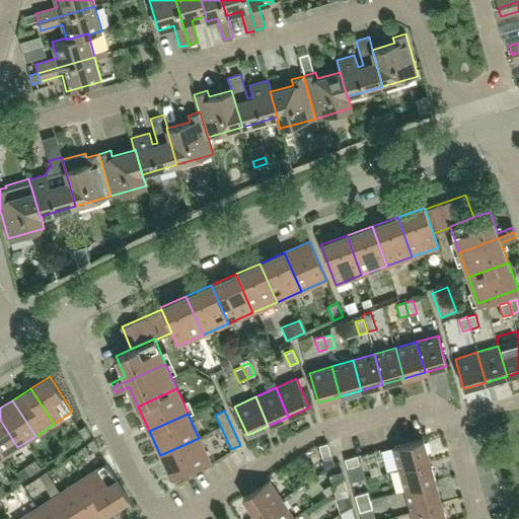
[(0,458),(17,447),(0,420),(0,458)]
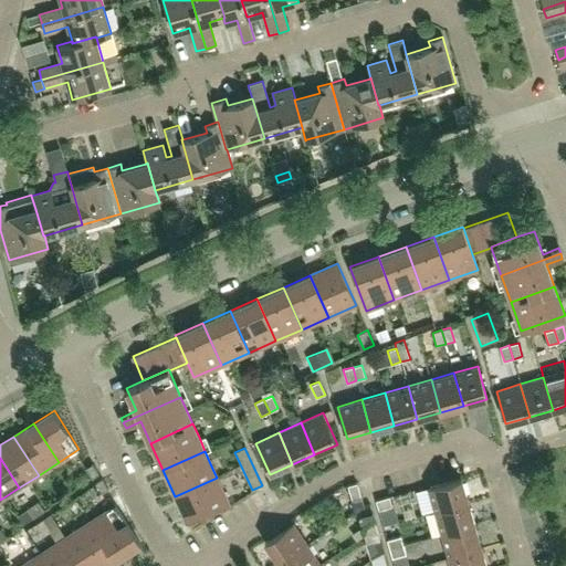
[(86,469),(92,478),(98,473),(92,464),(86,469)]
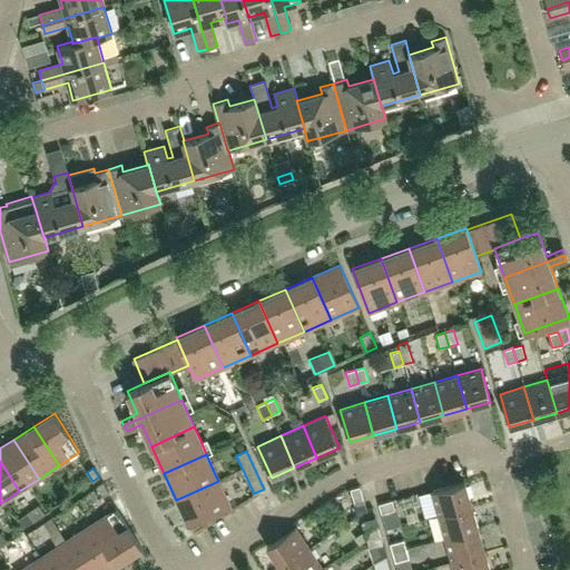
[(231,509),(218,481),(176,500),(188,528),(231,509)]
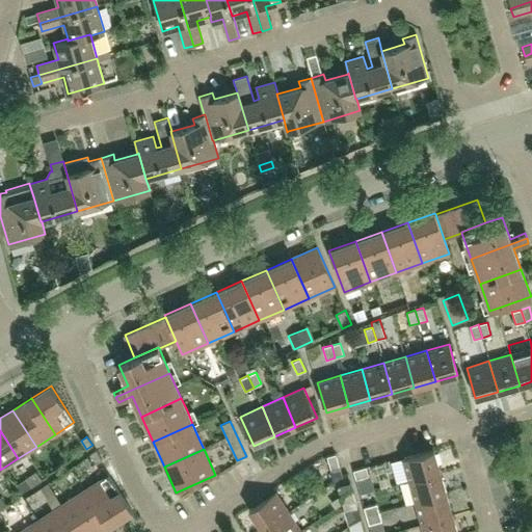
[(440,472),(433,449),(403,458),(409,480),(440,472)]
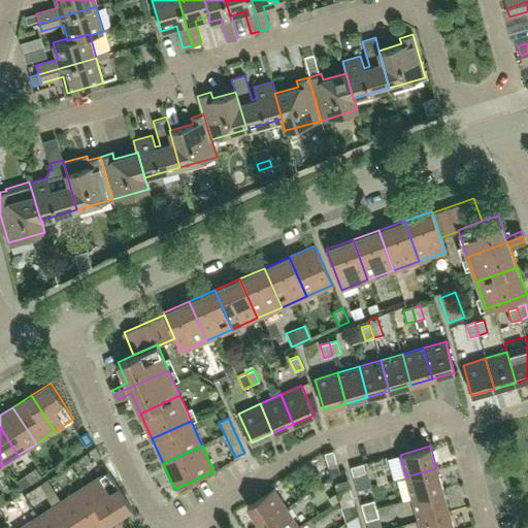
[(89,452),(95,460),(101,456),(95,448),(89,452)]
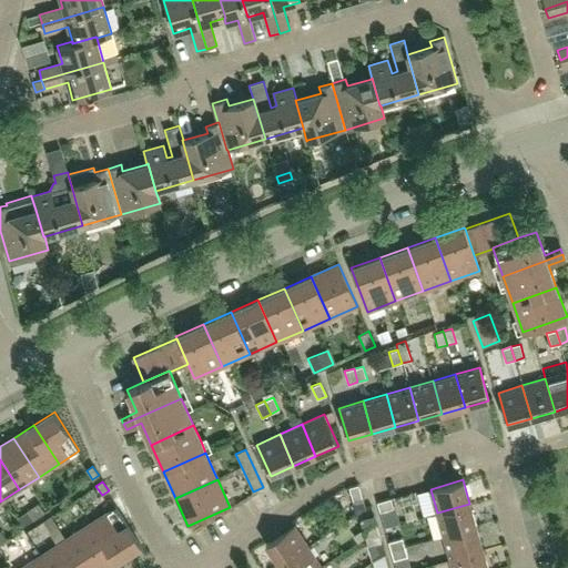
[(365,508),(358,485),(348,488),(357,514),(365,508)]
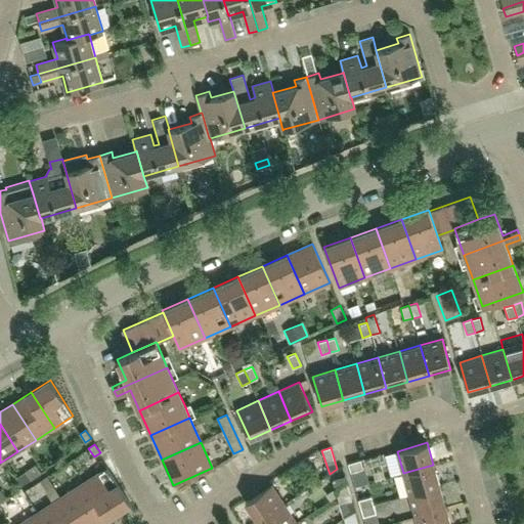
[(50,477),(56,487),(92,466),(86,455),(50,477)]
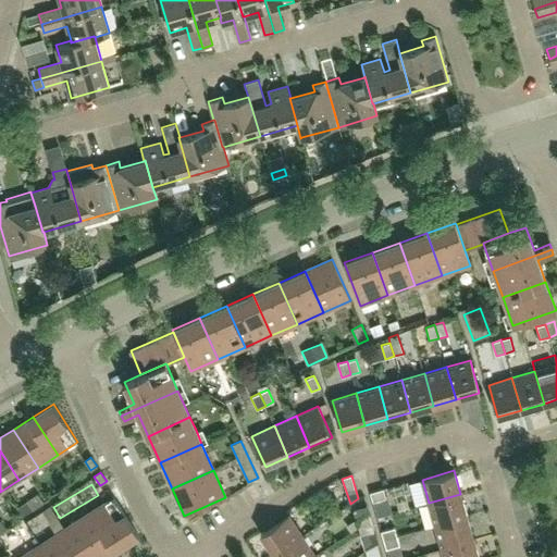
[(383,490),(370,493),(372,502),(385,498),(383,490)]
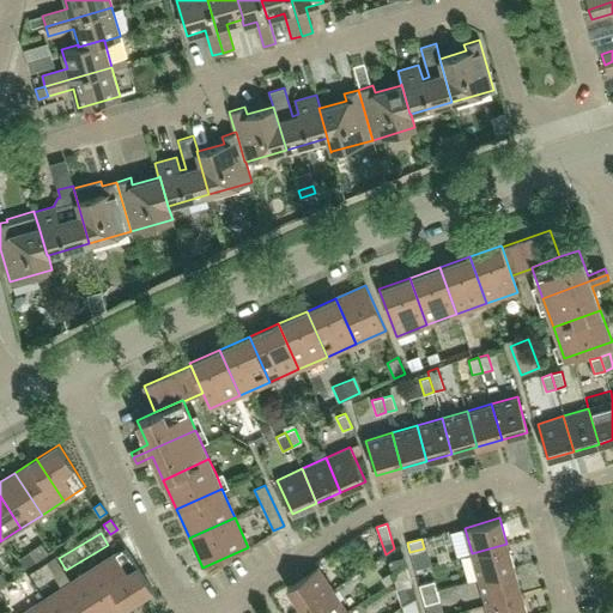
[(41,542),(28,551),(35,562),(48,553),(41,542)]
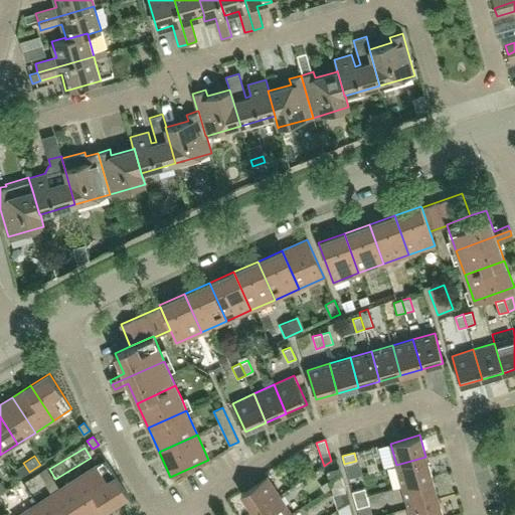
[(432,478),(425,457),(396,465),(402,486),(432,478)]
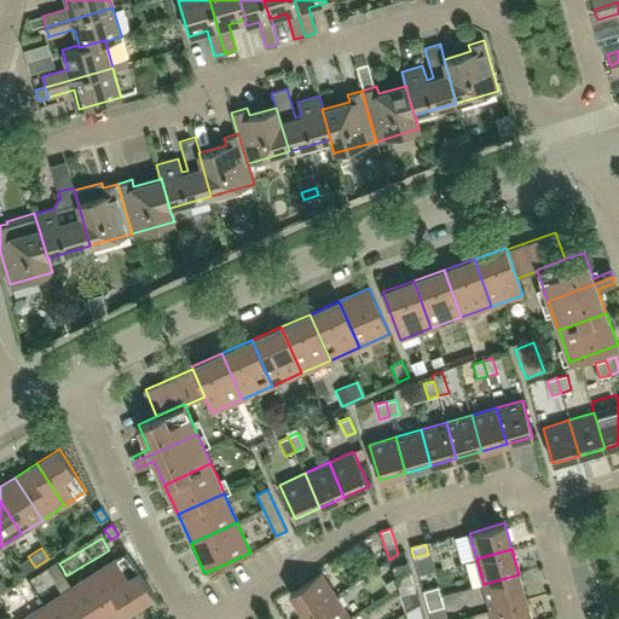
[(154,595),(126,553),(104,567),(132,609),(154,595)]
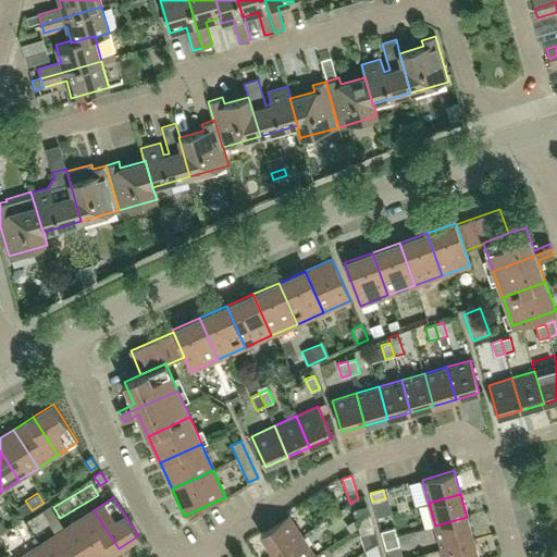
[(385,498),(372,502),(376,518),(393,514),(388,497),(385,498)]
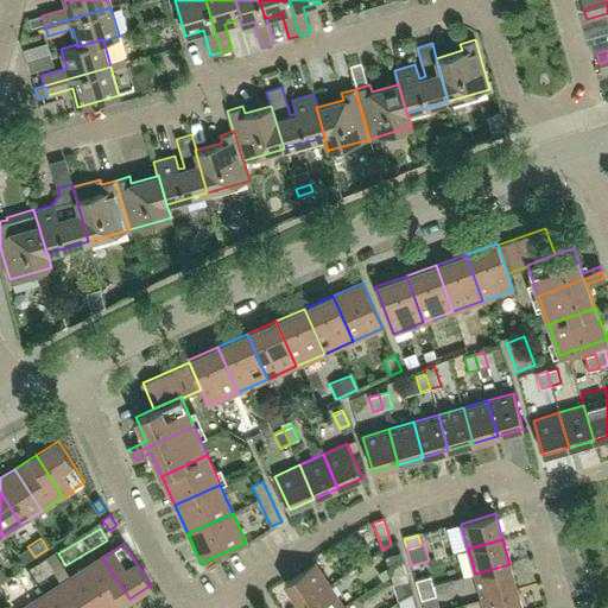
[(27,546),(17,553),(24,564),(35,557),(27,546)]
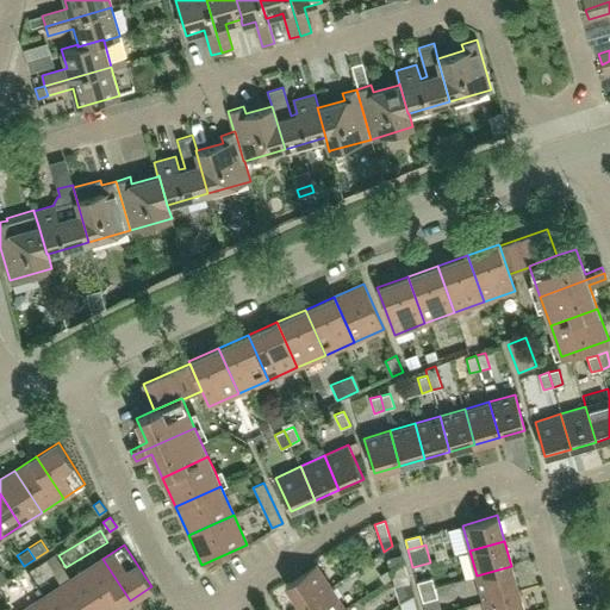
[(113,609),(130,601),(103,559),(81,572),(105,609),(113,609)]
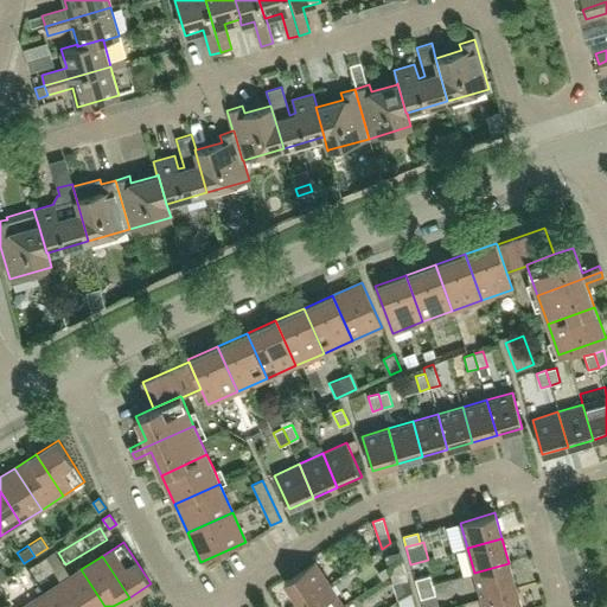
[(388,564),(390,574),(406,570),(402,561),(388,564)]
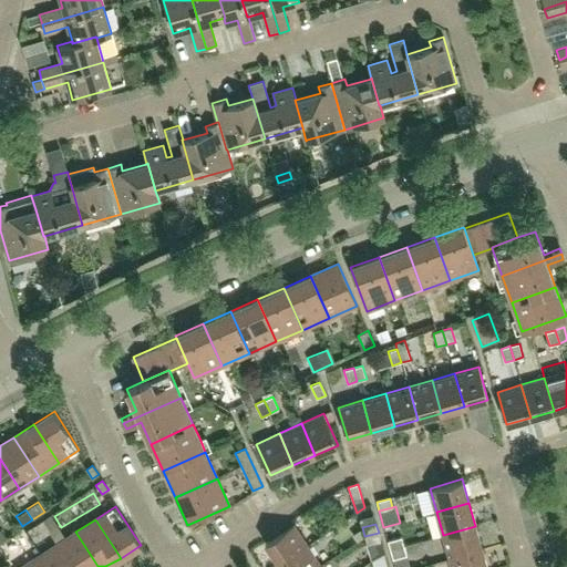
[(307,545),(294,525),(265,543),(278,564),(307,545)]
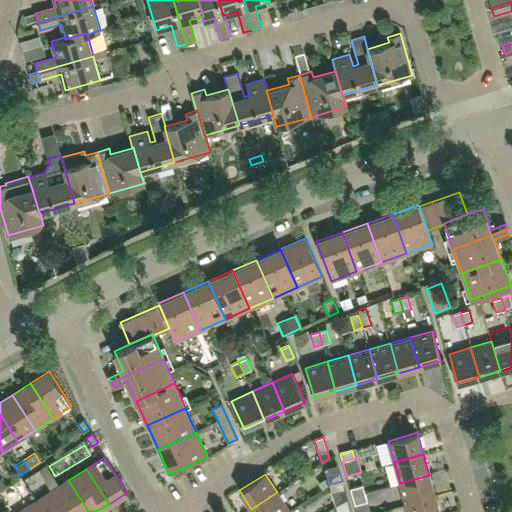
[(435,496),(429,475),(400,483),(406,504),(435,496)]
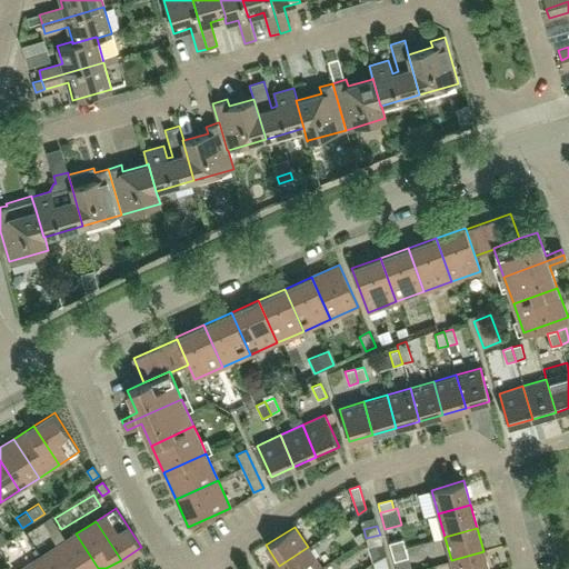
[(98,568),(76,533),(56,547),(70,568),(98,568)]
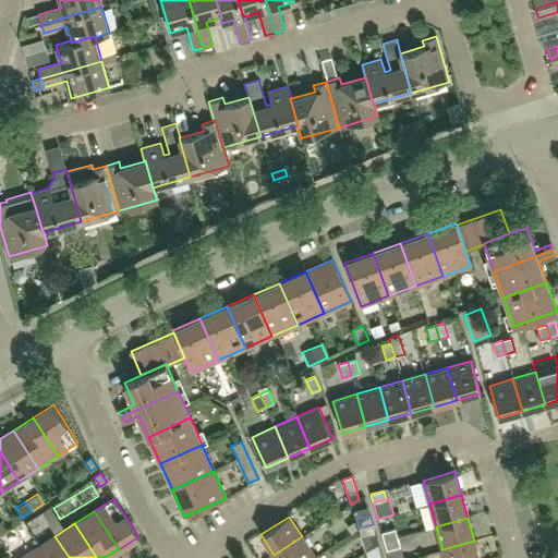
[(375,533),(373,524),(359,528),(361,536),(375,533)]
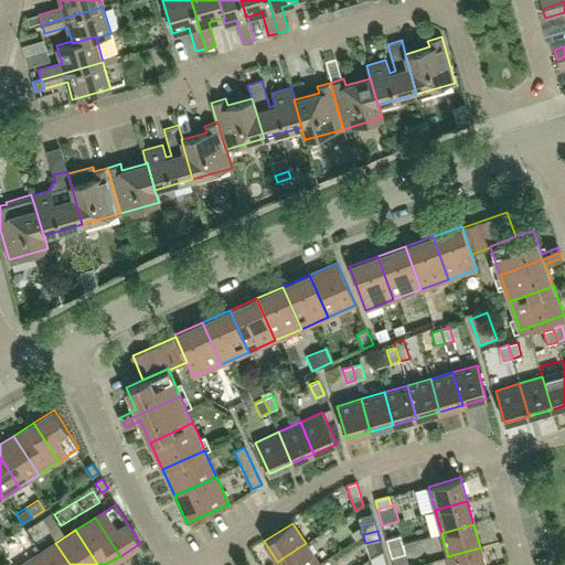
[(386,540),(390,548),(403,545),(401,536),(386,540)]
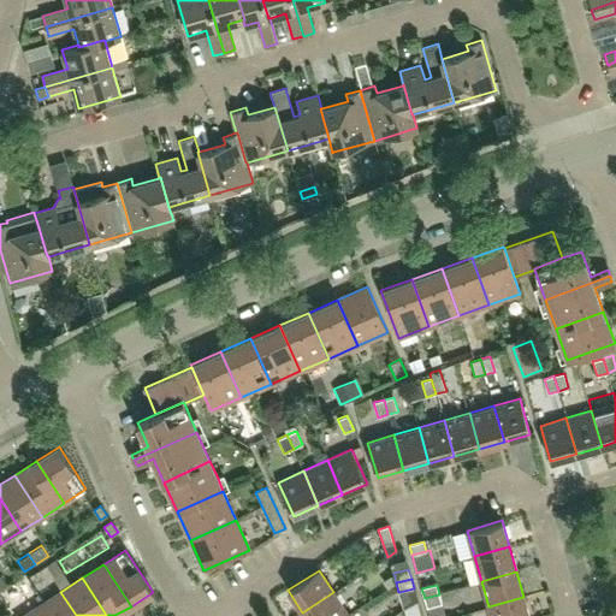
[(76,615),(60,592),(39,606),(45,615),(76,615)]
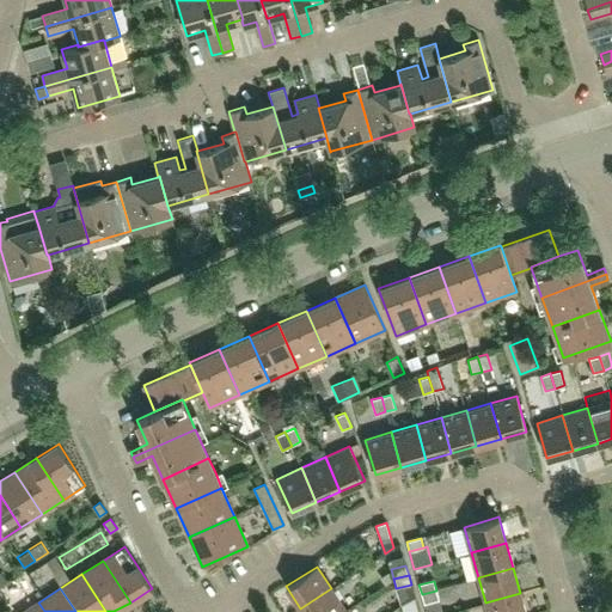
[(342,611),(346,610),(331,588),(300,609),(303,611),(342,611)]
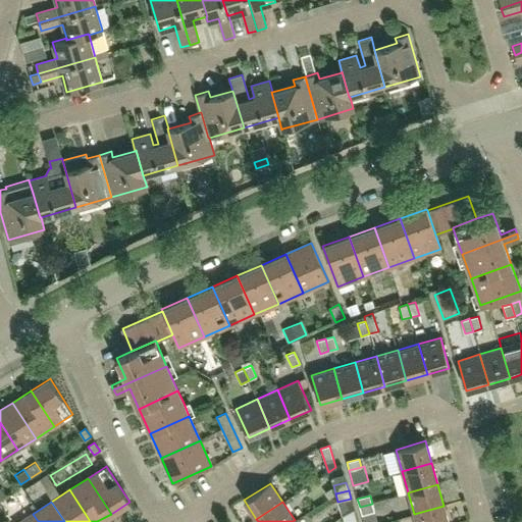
[(374,512),(372,504),(360,507),(362,515),(374,512)]
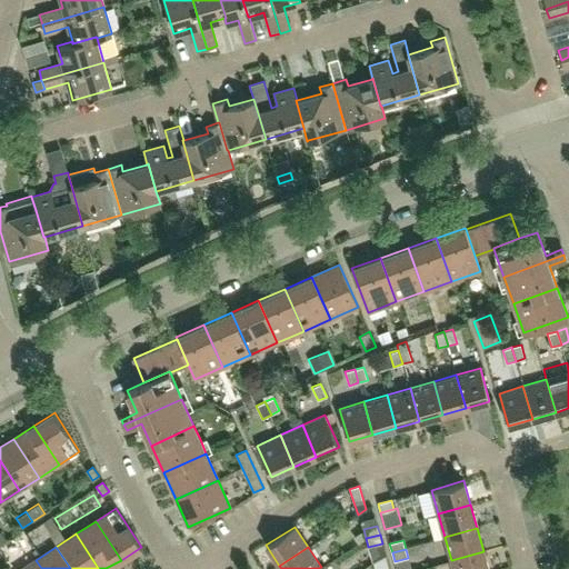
[(452,568),(489,568),(483,551),(451,560),(452,568)]
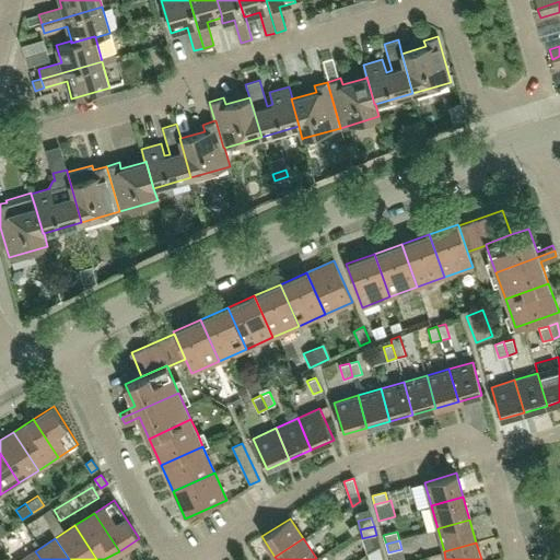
[(405,559),(401,549),(388,552),(389,559),(405,559)]
